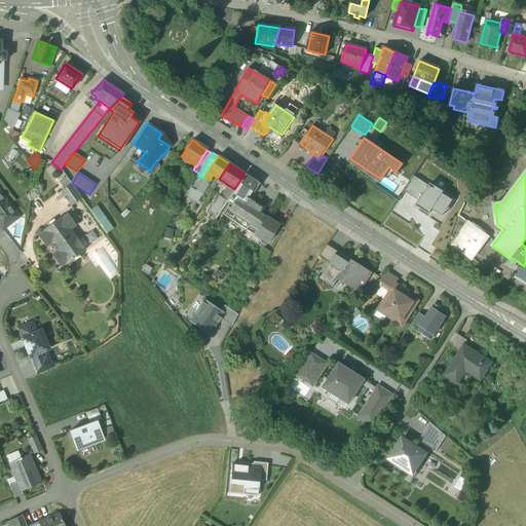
[(263,210),(247,199),(252,192),(254,193),(260,184),(245,174),(234,189),(228,198),(234,201),(228,210),(234,214),(230,220),(254,235),(265,217),(261,214),(263,210)]
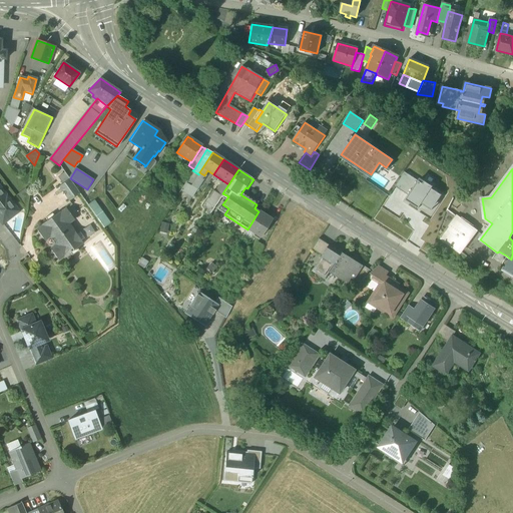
[(198,174),(192,170),(185,182),(186,183),(186,182),(190,185),(198,174)]
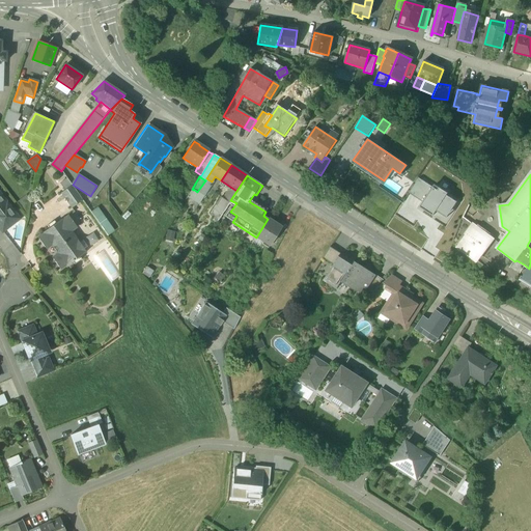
[(65,188),(71,183),(66,177),(60,183),(65,188)]
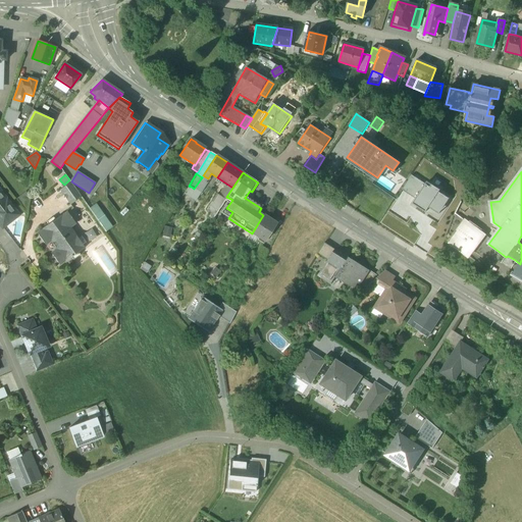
[(194,189),(200,193),(209,178),(208,178),(203,175),(202,177),(194,189)]
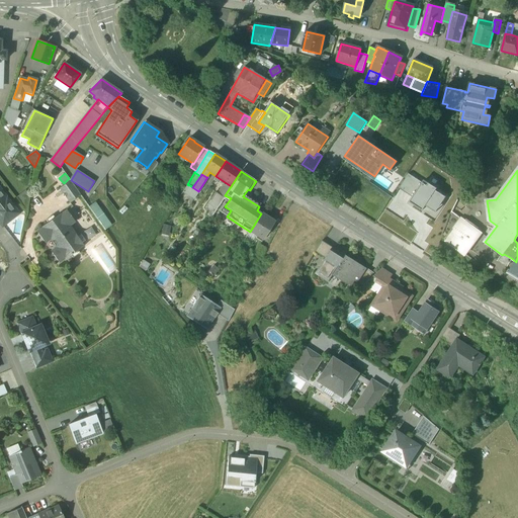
[(413,197),(423,182),(410,174),(400,188),(413,197)]
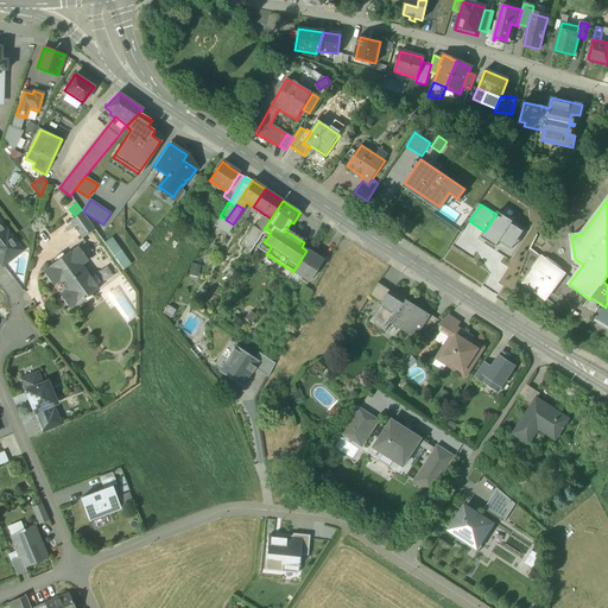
[(82,213),(69,221),(81,239),(94,229),(82,213)]
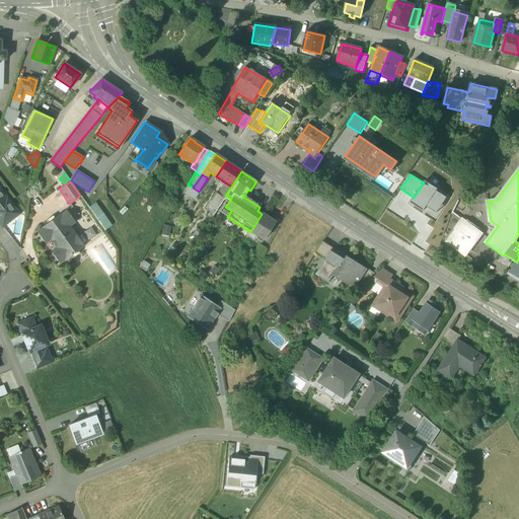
[(411,203),(424,211),(427,207),(433,210),(437,205),(441,208),(447,198),(437,191),(438,189),(430,183),(428,187),(424,182),(414,198),(411,203)]
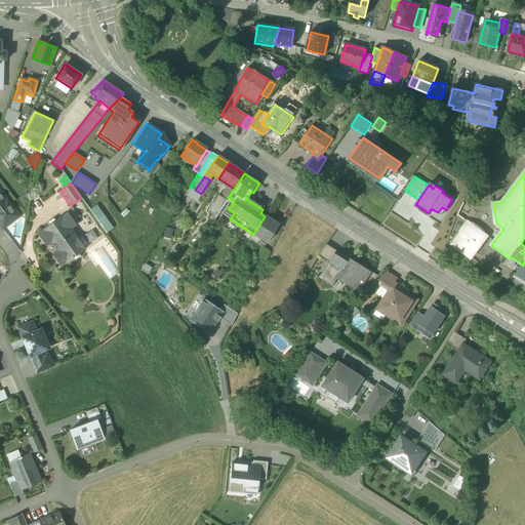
[(229,189),(226,190),(221,195),(225,196),(228,198),(234,189),(231,187),(229,189)]
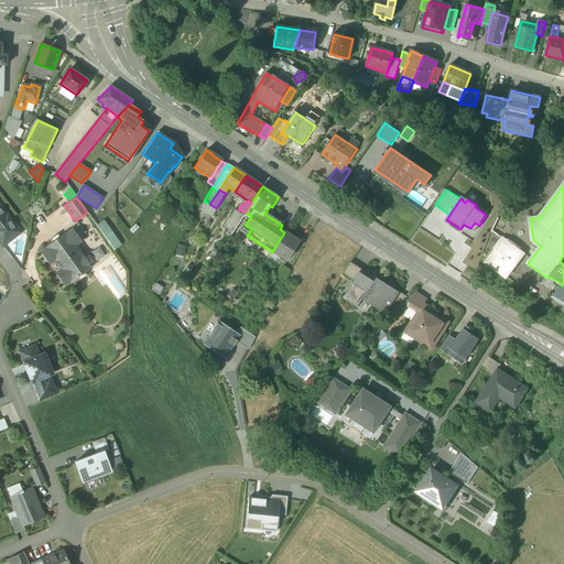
[(11,223),(0,207),(0,230),(11,223)]
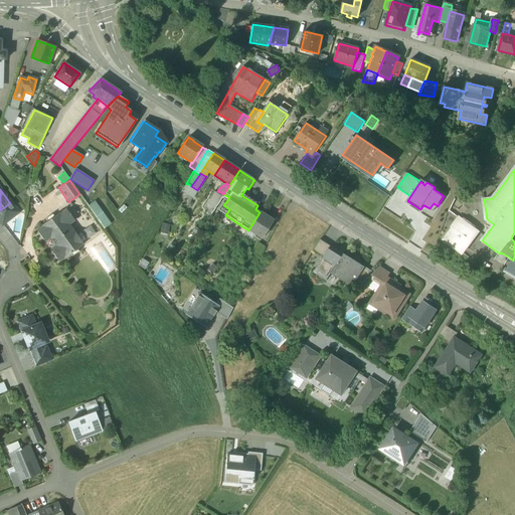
[(90,204),(104,227),(111,223),(97,200),(90,204)]
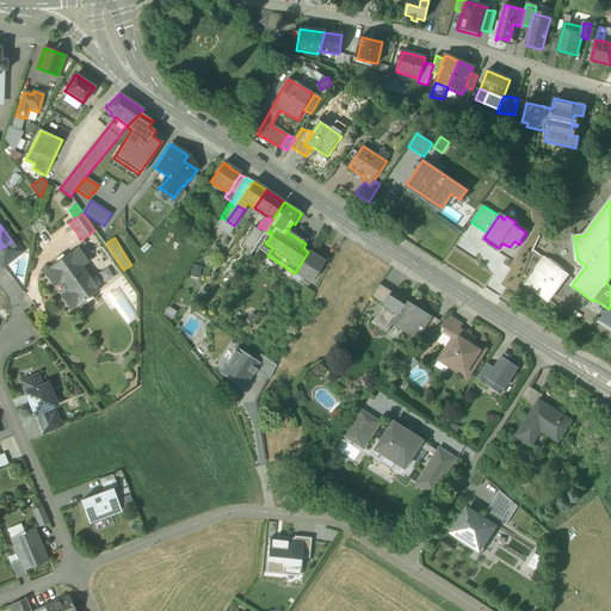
[(12,241),(0,250),(10,261),(22,252),(12,241)]
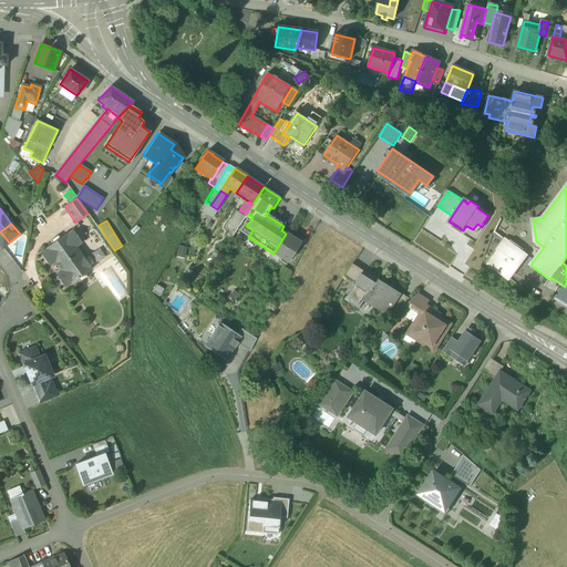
[(84,258),(76,247),(82,243),(73,230),(68,235),(66,234),(45,249),(40,254),(49,266),(55,263),(61,271),(55,275),(64,288),(70,284),(71,285),(92,269),(90,267),(84,258)]
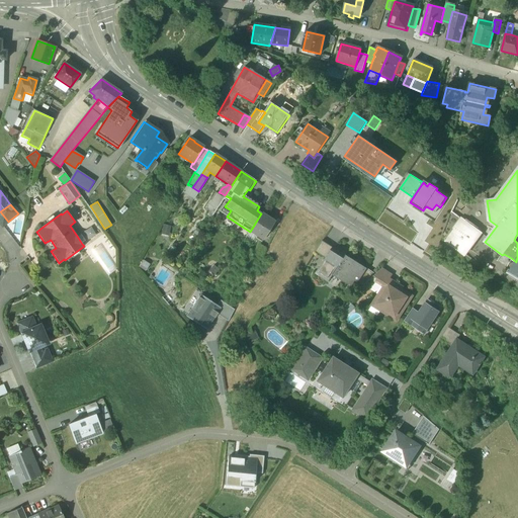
[(274,223),(261,213),(250,232),(256,236),(262,240),(274,223)]
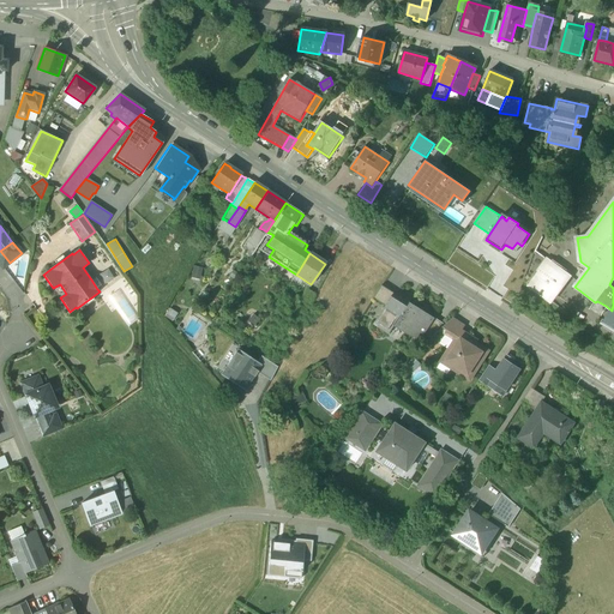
[(567,276),(548,262),(530,287),(552,304),(563,288),(560,286),(567,276)]
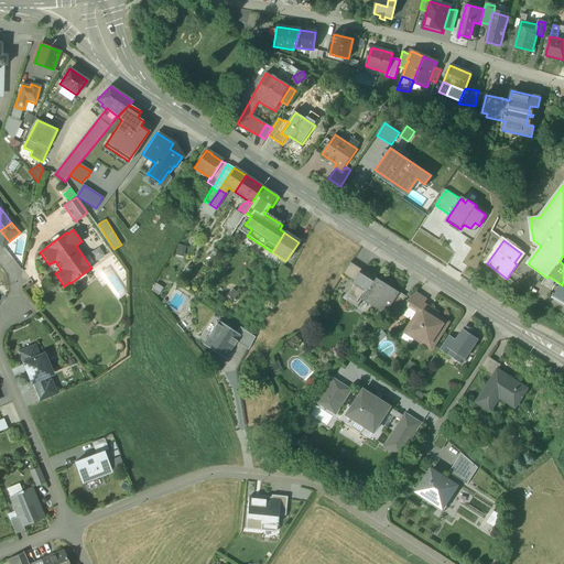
[(94,262),(87,255),(84,257),(89,266),(94,262)]
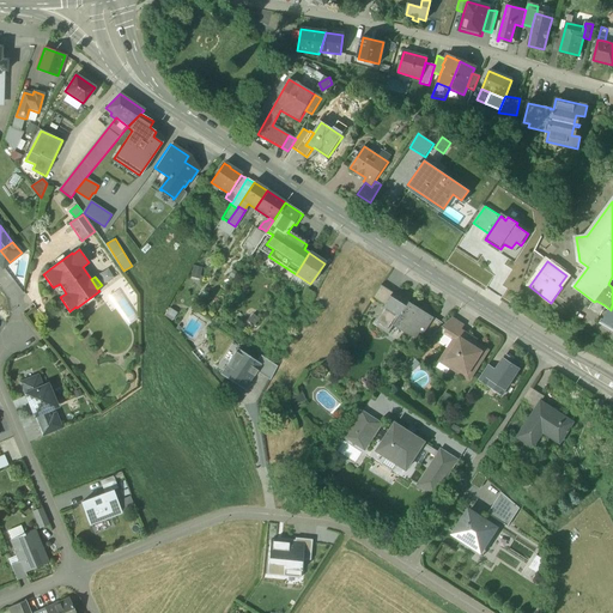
[(395,293),(382,285),(380,289),(374,298),(386,305),(386,307),(394,295),(394,296),(395,293)]
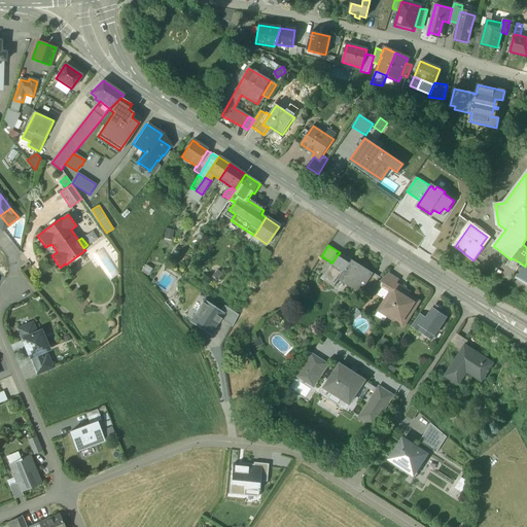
[(264,248),(256,259),(265,265),(271,252),(264,248)]
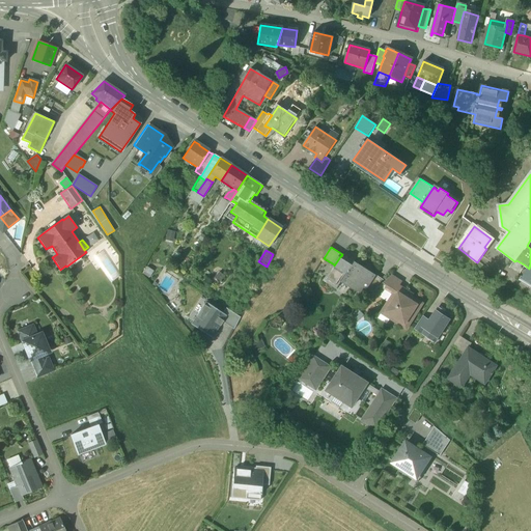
[(279,258),(273,254),(267,267),(272,270),(279,258)]
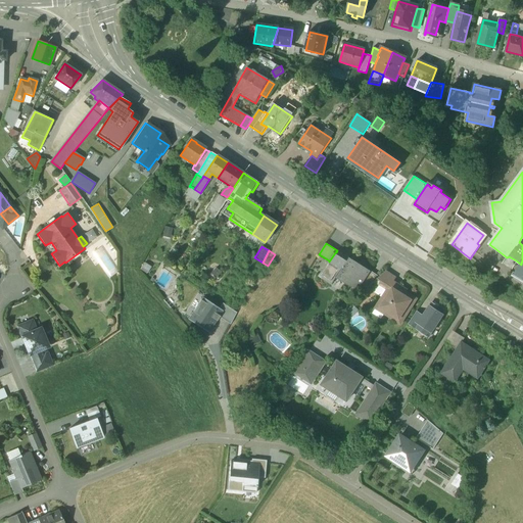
[(336,252),(336,251),(329,262),(329,260),(320,276),(332,284),(337,277),(336,277),(348,259),(349,257),(337,250),(336,252)]
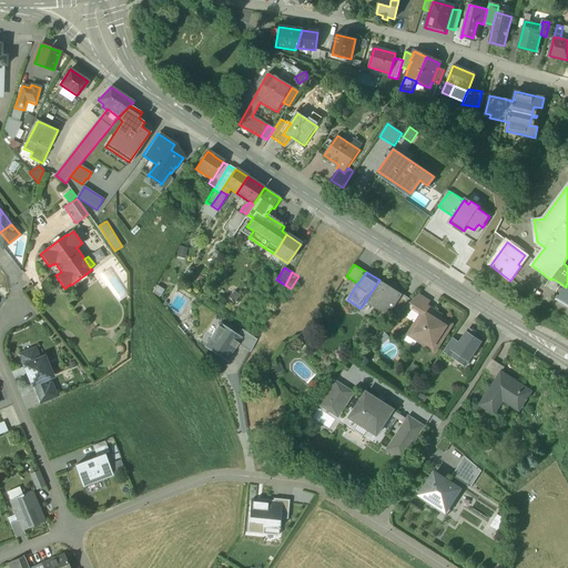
[(391,291),(378,282),(365,301),(366,301),(375,307),(378,303),(392,311),(402,295),(401,295),(392,290),(391,291)]
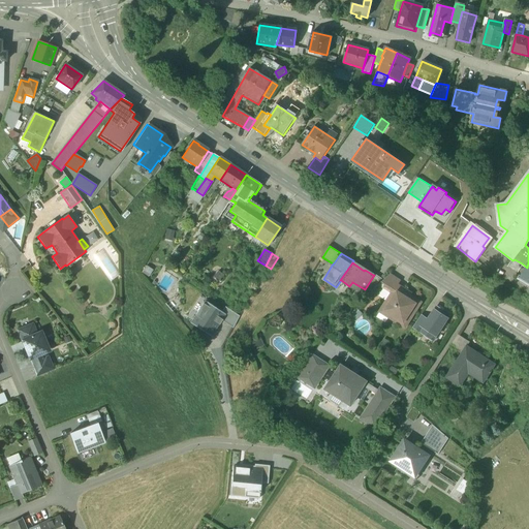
[(528,262),(527,268),(520,278),(528,283),(528,262)]
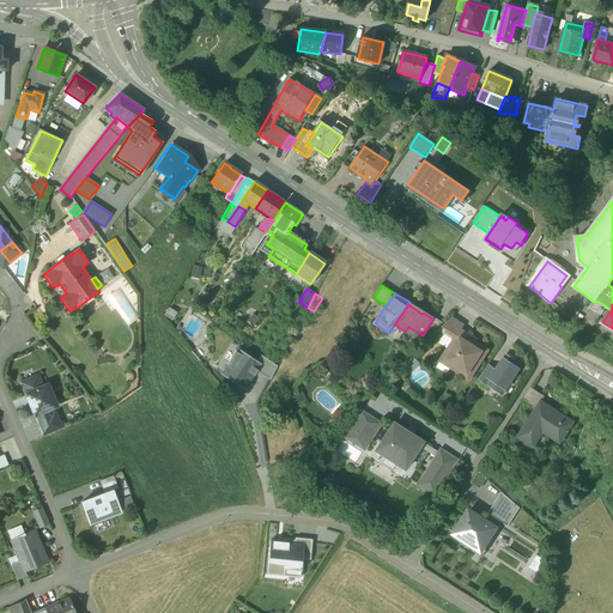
[(445,325),(434,317),(432,319),(434,319),(423,335),(429,340),(439,329),(445,325)]
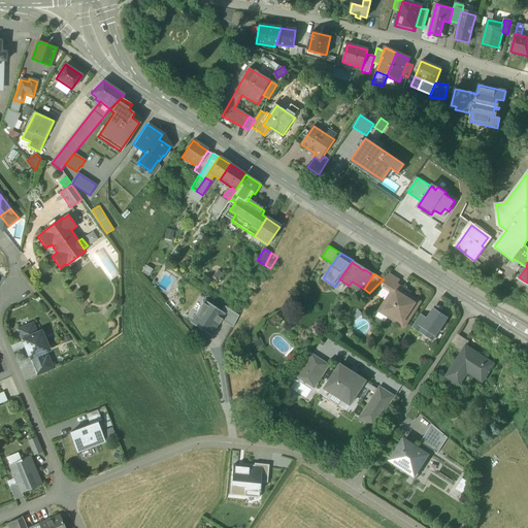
[(399,281),(389,274),(384,279),(378,284),(384,288),(385,288),(392,292),(392,293),(396,286),(399,281)]
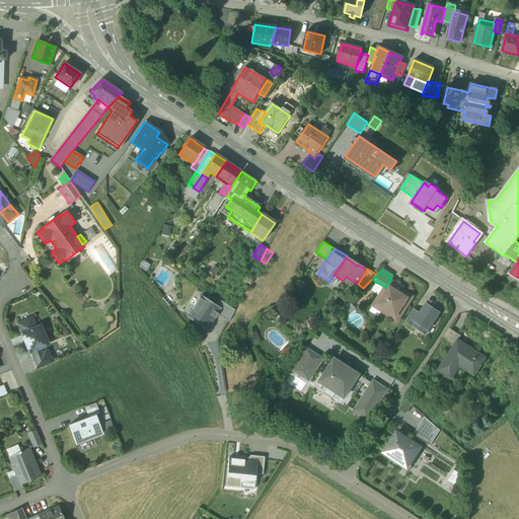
[(414,296),(389,281),(385,288),(385,287),(381,294),(380,294),(373,306),(397,322),(414,296)]
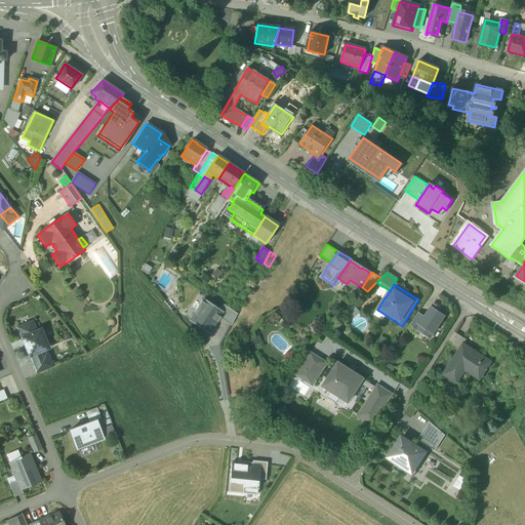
[(390,290),(382,286),(381,286),(378,293),(385,297),(386,297),(390,290)]
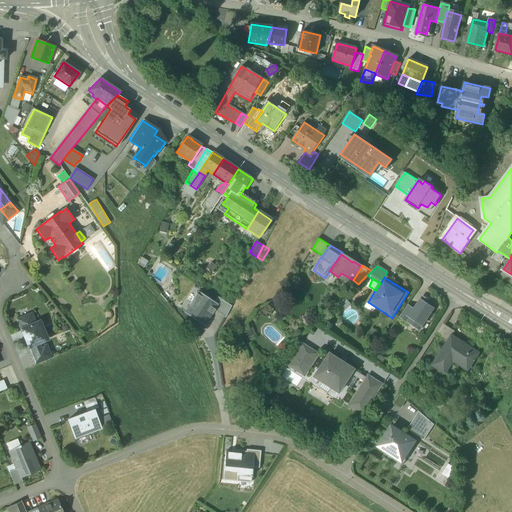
[(218,304),(214,302),(198,291),(184,313),(203,326),(214,310),(218,304)]
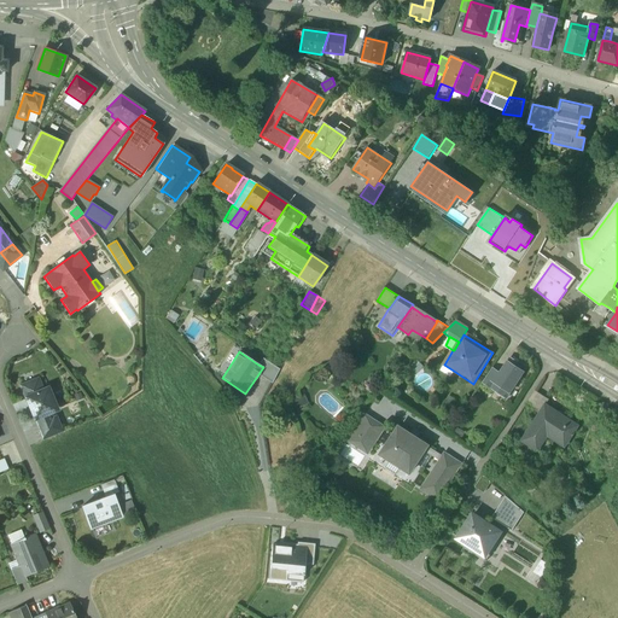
[(263,367),(258,374),(272,384),(279,369),(262,359),(258,365),(263,367)]
